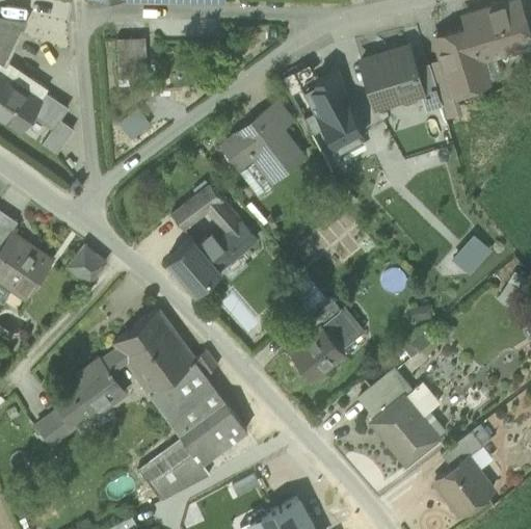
[(466,18),(469,29),(478,62),(480,61),(495,57),(529,48),(530,47),(527,35),(518,3),(466,18)]
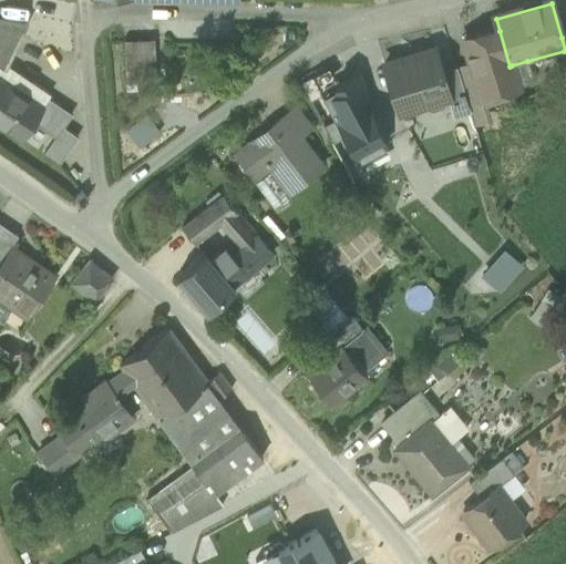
[(0,67),(7,70),(9,64),(28,24),(0,21),(0,67)]
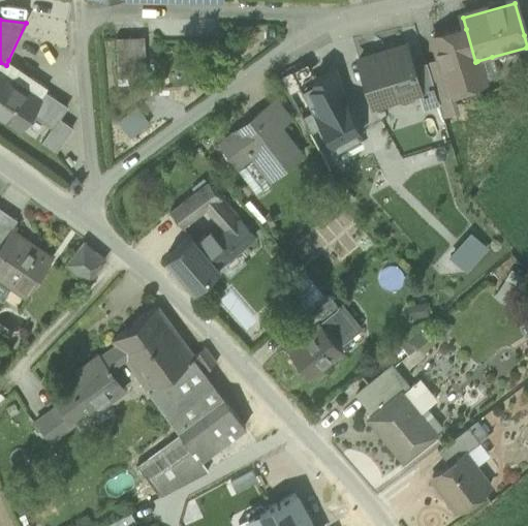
[(485,84),(477,61),(475,62),(466,29),(434,39),(433,42),(438,61),(448,95),(485,84)]
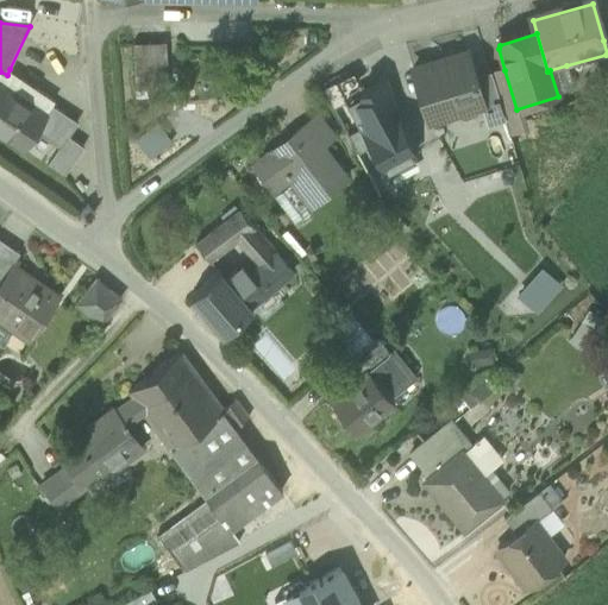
[(135,50),(138,79),(168,75),(165,46),(135,50)]
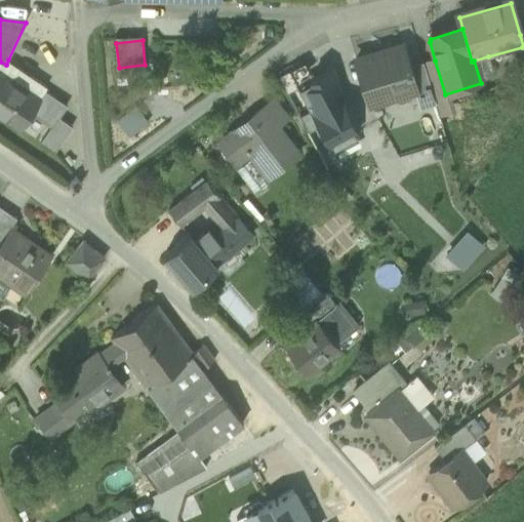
[(357,63),(367,98),(393,90),(396,97),(414,92),(416,91),(409,69),(403,47),(357,63)]
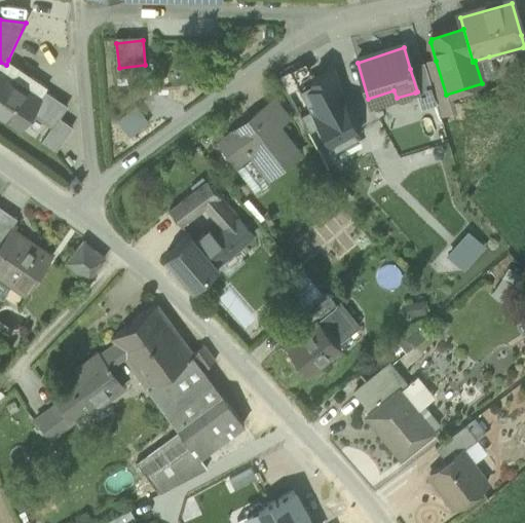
[(489,57),(475,61),(482,83),(496,79),(489,57)]
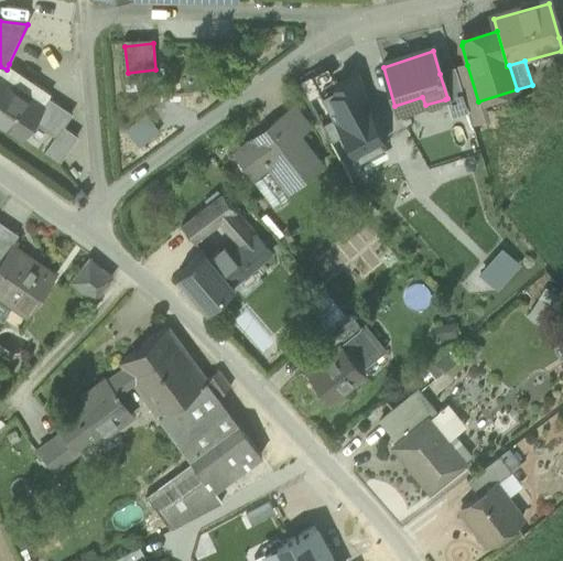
[(7,69),(0,66),(0,79),(26,98),(29,94),(45,105),(49,99),(52,94),(9,64),(7,69)]
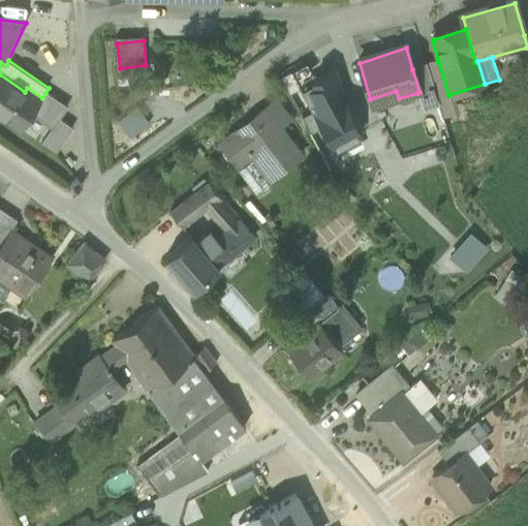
[(438,61),(427,64),(440,107),(443,118),(455,114),(448,95),(438,61)]
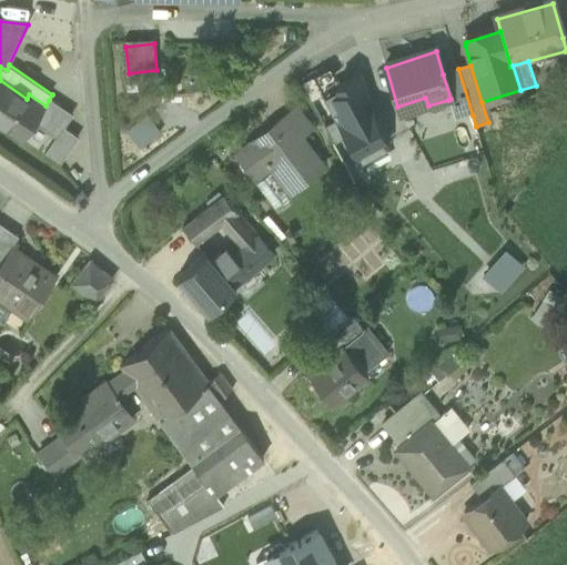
[(448,100),(455,120),(473,115),(458,69),(443,74),(451,99),(448,100)]
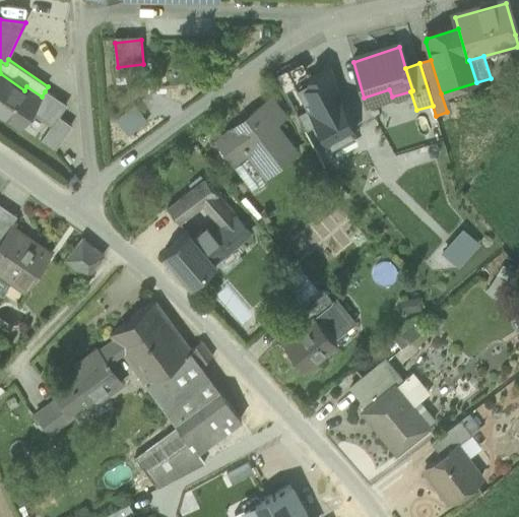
[(276,78),(284,94),(296,89),(295,87),(306,82),(298,67),(276,78)]
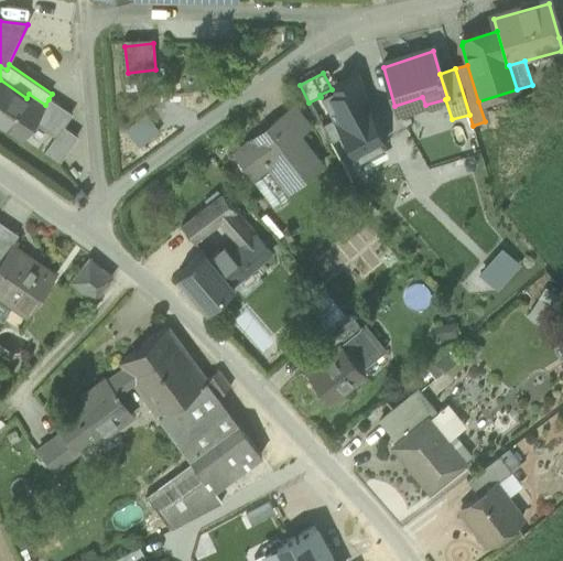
[(332,89),(320,95),(321,97),(334,121),(344,139),(356,162),(385,147),(372,122),(358,75),(332,89)]
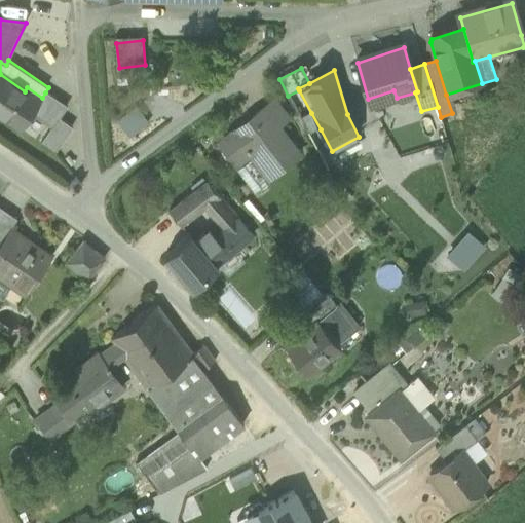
[(0,115),(7,120),(26,91),(25,91),(0,74),(0,115)]
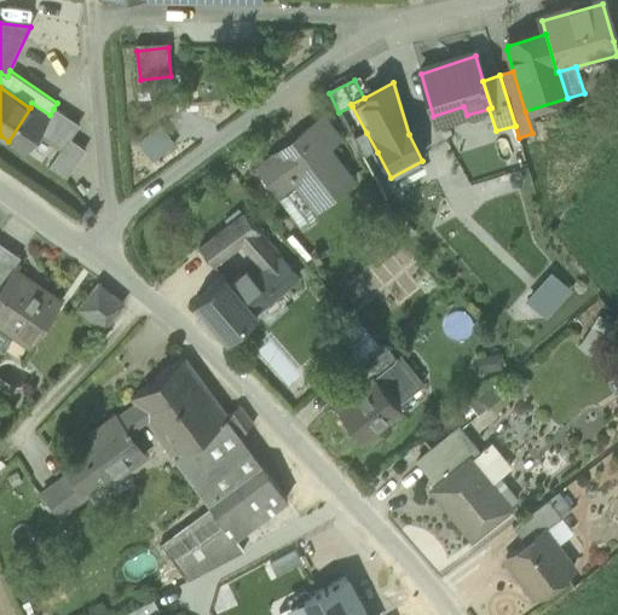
[(32,103),(29,108),(30,108),(9,141),(28,154),(38,137),(52,116),(50,115),(32,103)]
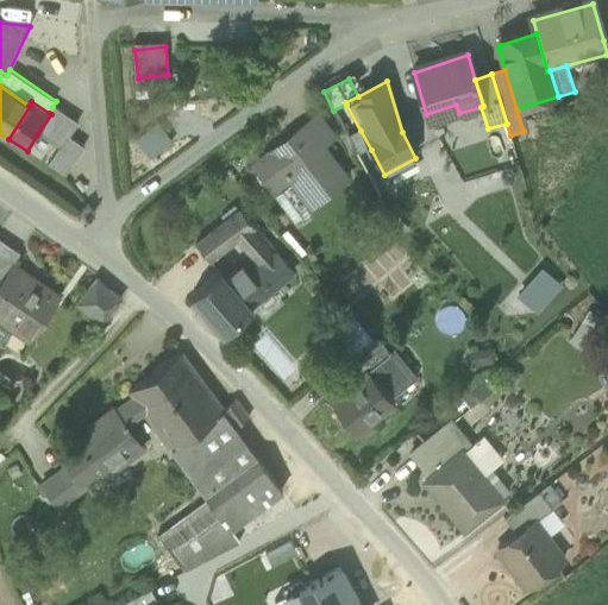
[(430,123),(459,113),(456,105),(426,114),(430,123)]
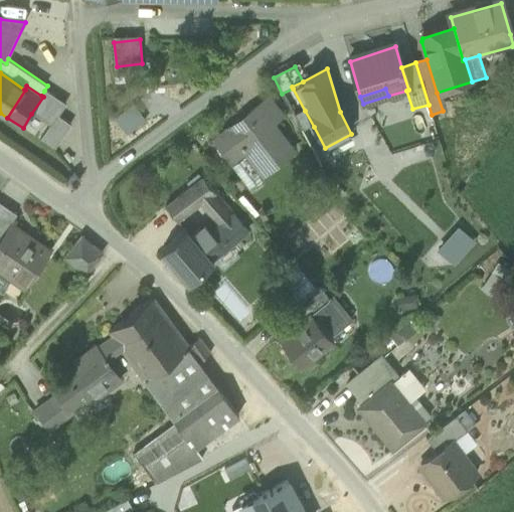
[(31,114),(50,126),(53,128),(60,117),(67,106),(44,91),(41,96),(43,97),(31,114)]
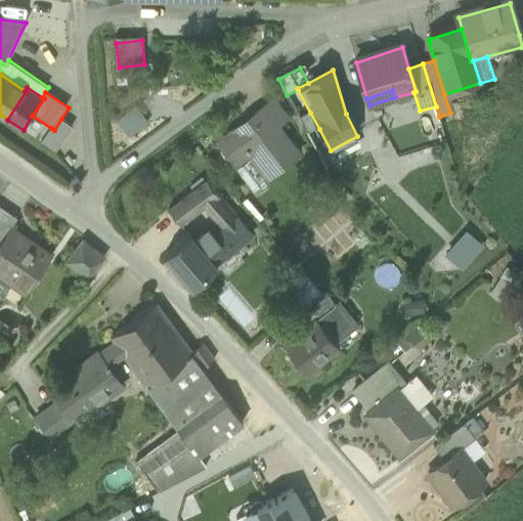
[(272,104),(263,112),(275,128),(286,121),(272,104)]
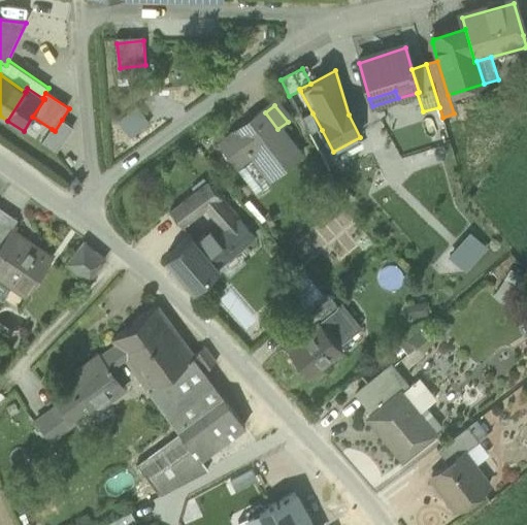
[(252,155),(270,179),(299,157),(277,129),(265,112),(222,145),(237,166),(252,155)]
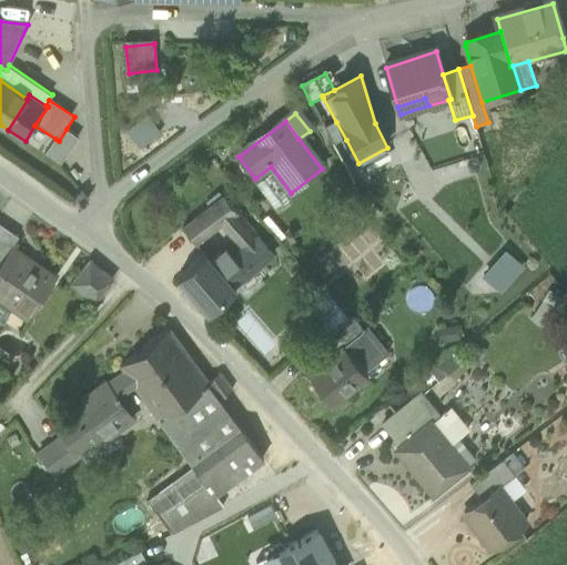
[(336,122),(324,129),(334,145),(346,140),(336,122)]
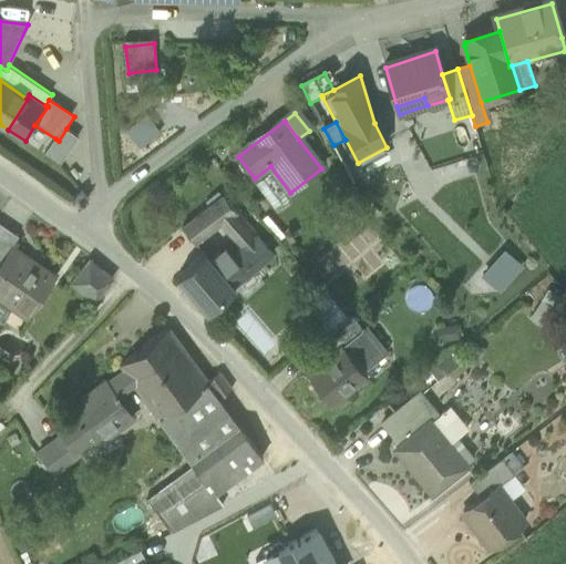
[(80,137),(67,129),(59,141),(55,139),(45,154),(62,165),(80,137)]
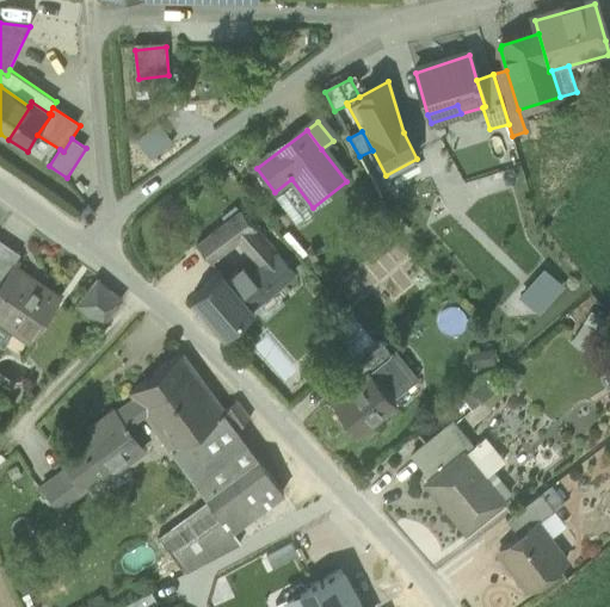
[(78,218),(87,228),(97,220),(86,209),(78,218)]
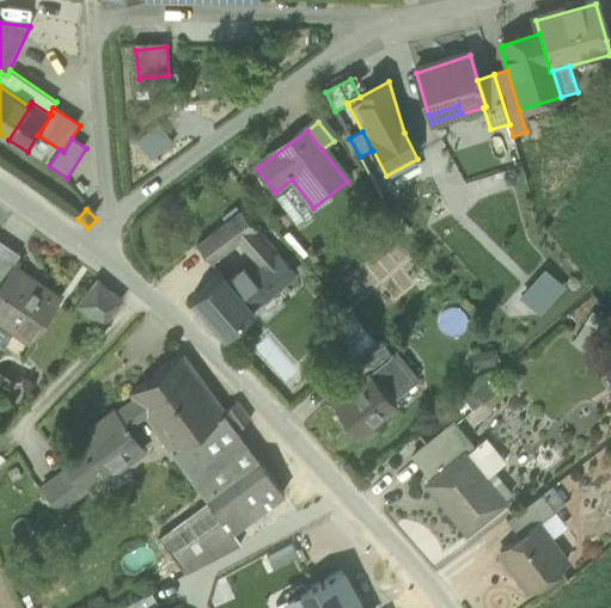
[(197,250),(211,266),(239,246),(258,233),(242,215),(197,250)]
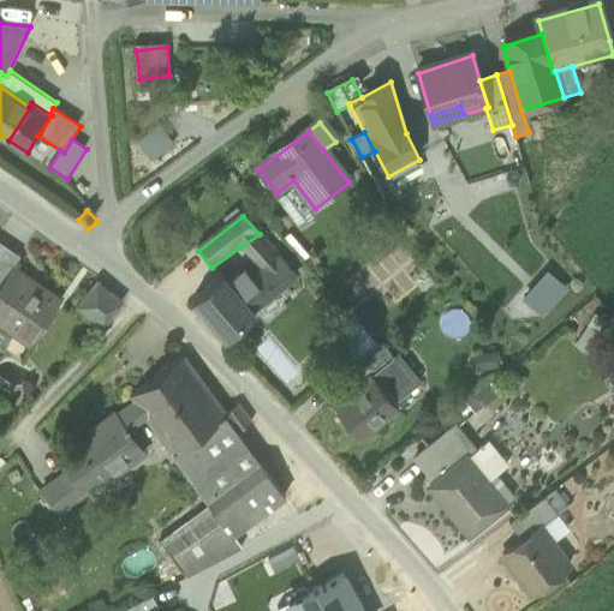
[(240,247),(262,273),(280,258),(260,234),(240,247)]
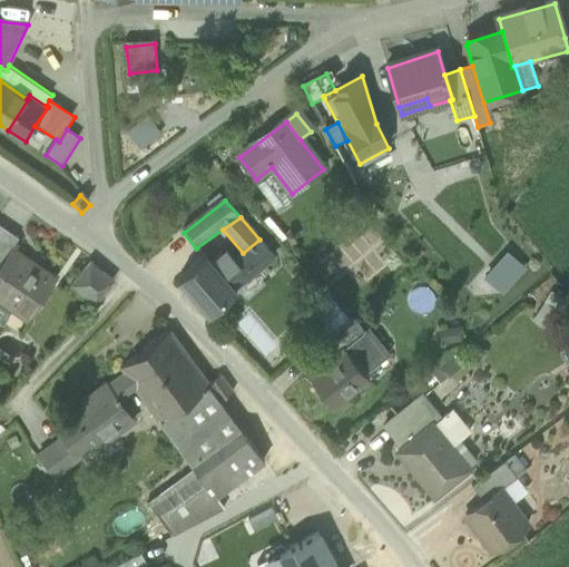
[(19,240),(0,226),(0,262),(2,264),(11,251),(19,240)]
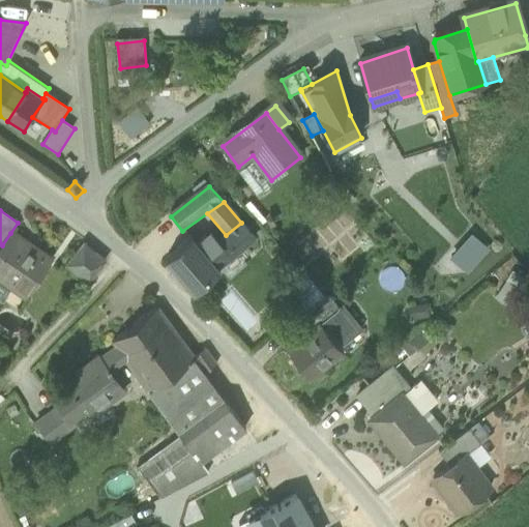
[(203,254),(219,271),(256,239),(241,223),(226,235),(203,254)]
